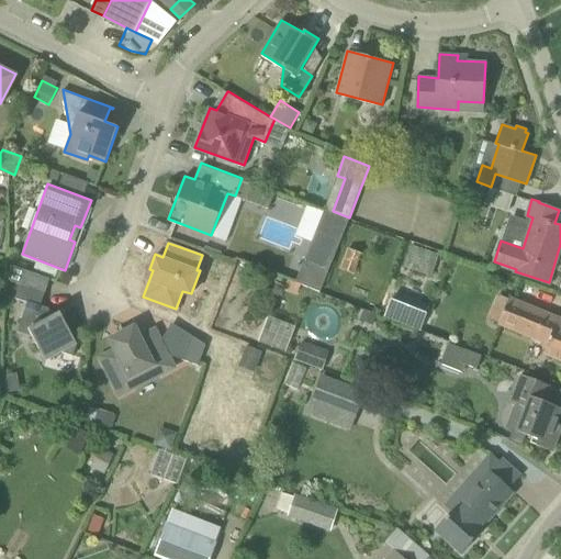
[(433,270),(437,248),(411,243),(406,265),(433,270)]
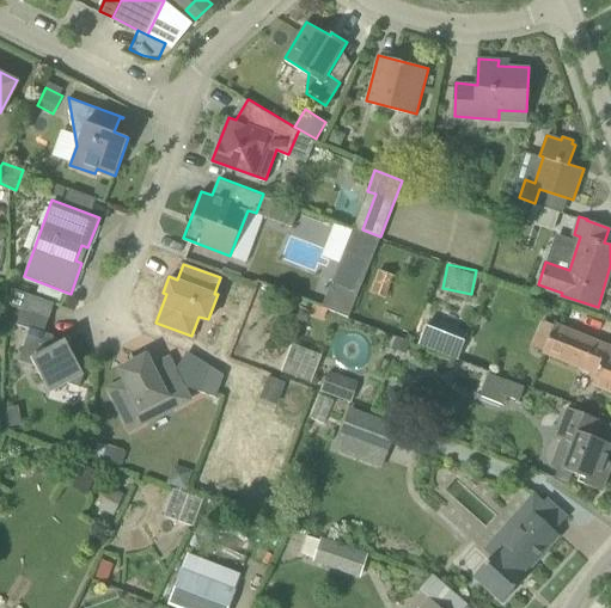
[(349,318),(364,281),(350,276),(348,282),(335,277),(323,307),(349,318)]
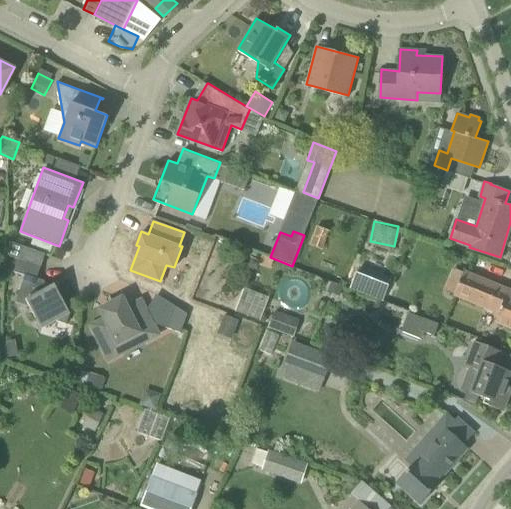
[(37,276),(41,264),(19,257),(15,271),(26,274),(20,293),(32,296),(30,304),(42,327),(56,319),(67,322),(72,304),(65,302),(58,288),(57,289),(50,287),(49,286),(48,286),(44,279),(37,276)]
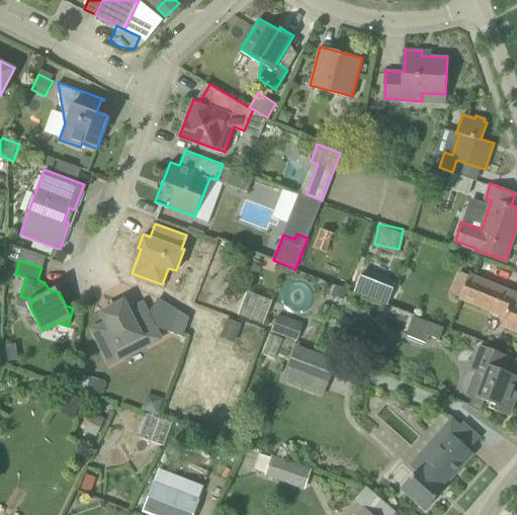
[(355,289),(386,302),(395,281),(363,269),(355,289)]
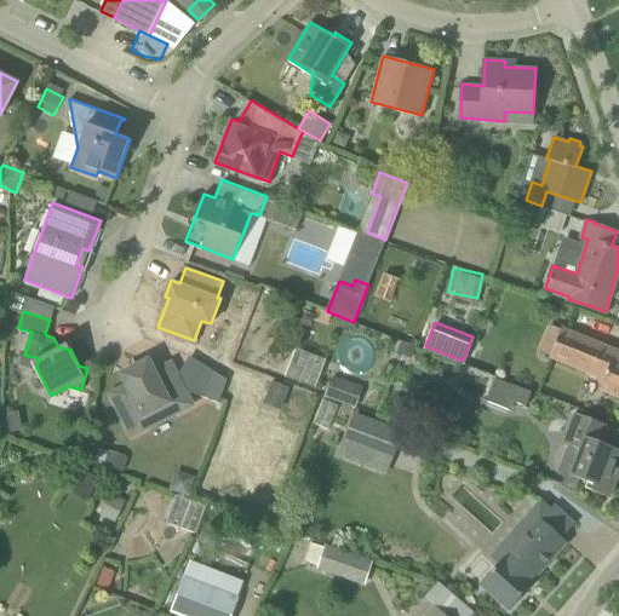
[(601,387),(618,395),(618,349),(617,349),(562,326),(550,355),(605,376),(601,387)]
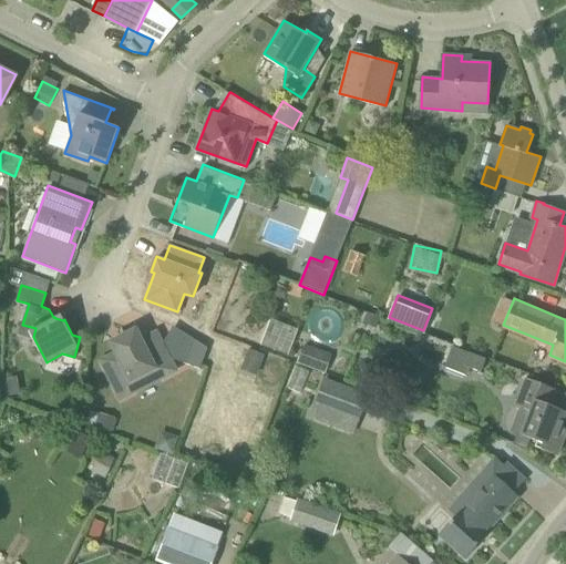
[(369,313),(364,324),(377,328),(381,317),(369,313)]
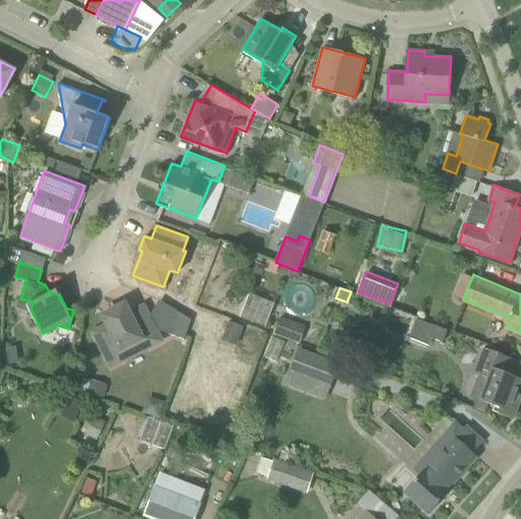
[(242,315),(266,322),(273,299),(248,292),(242,315)]
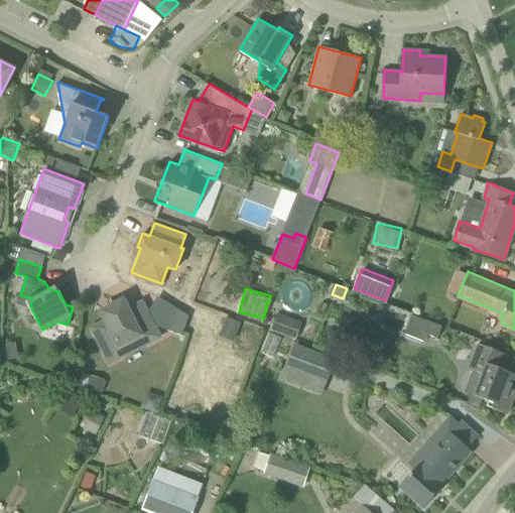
[(159,335),(142,301),(128,308),(124,299),(102,310),(107,319),(93,327),(110,360),(125,353),(122,347),(142,337),(144,343),(159,335)]
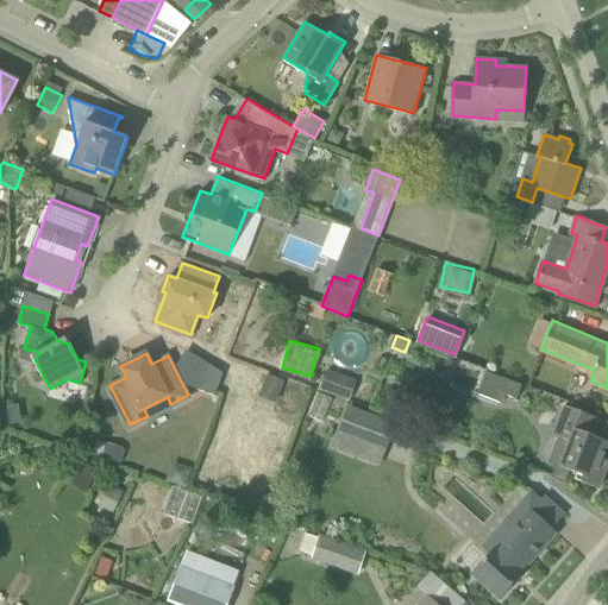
[(224,371),(208,363),(199,388),(215,394),(224,371)]
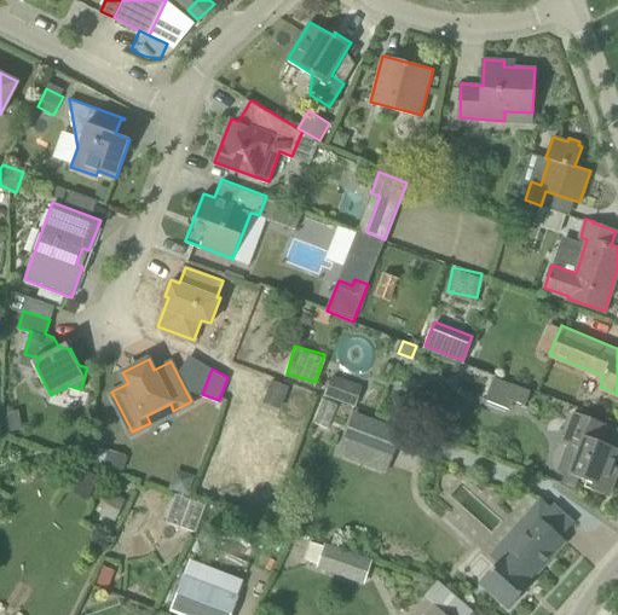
[(363,381),(334,371),(327,390),(357,401),(363,381)]
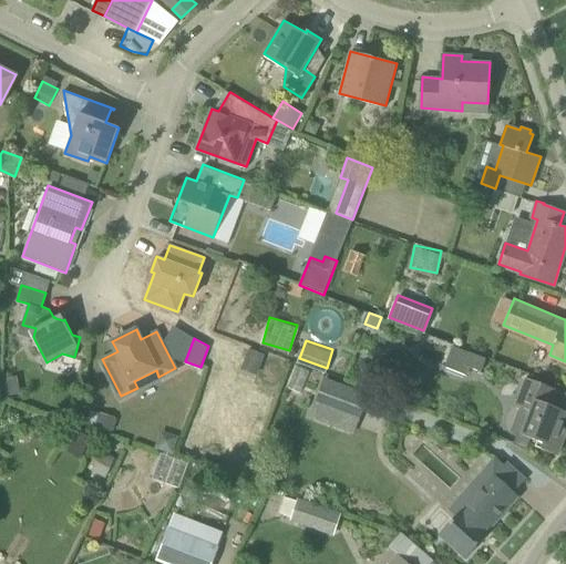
[(265,352),(250,347),(245,362),(259,368),(265,352)]
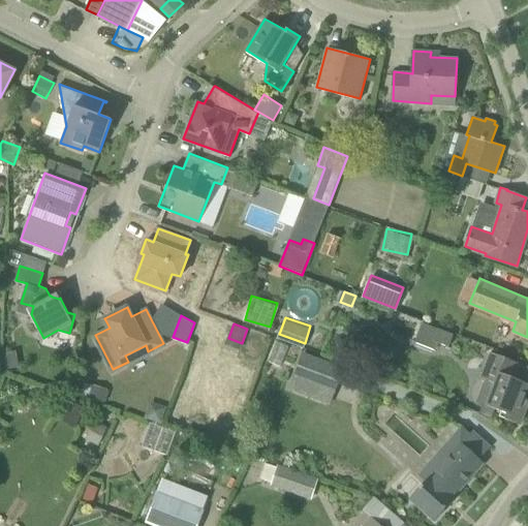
[(438,328),(434,340),(448,346),(454,334),(438,328)]
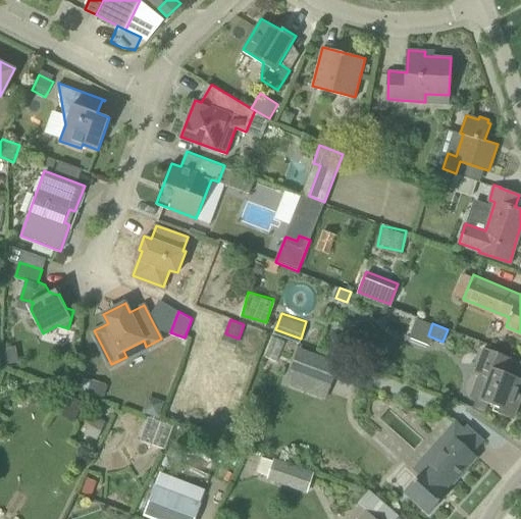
[(291,371),(329,385),(339,362),(300,347),(291,371)]
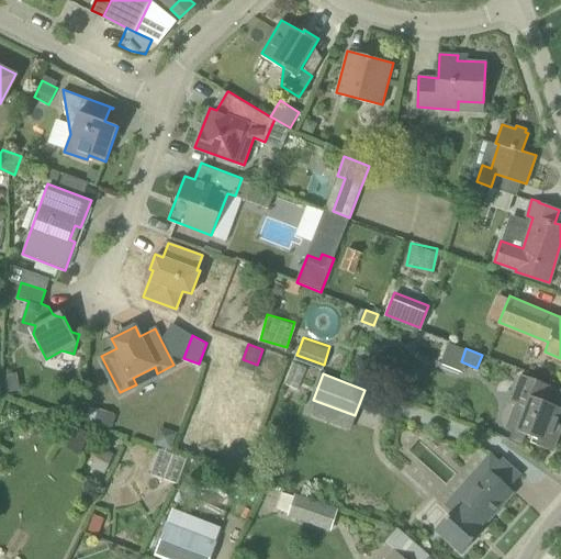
[(536,444),(552,450),(560,428),(560,424),(557,422),(560,412),(560,406),(543,400),(550,384),(522,373),(511,400),(526,405),(517,429),(538,438),(536,444)]
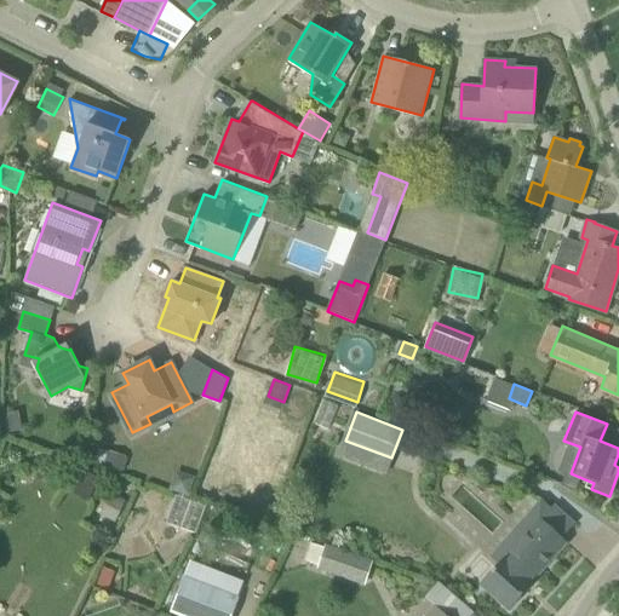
[(102,510),(115,517),(125,501),(110,494),(102,510)]
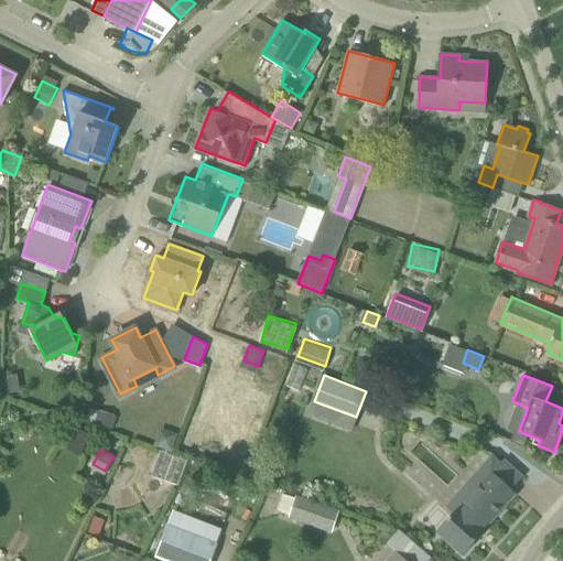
[(459,506),(437,531),(464,554),(486,529),(484,527),(515,492),(511,488),(523,475),(504,459),(500,462),(493,455),(474,476),(480,484),(461,506),(459,506)]
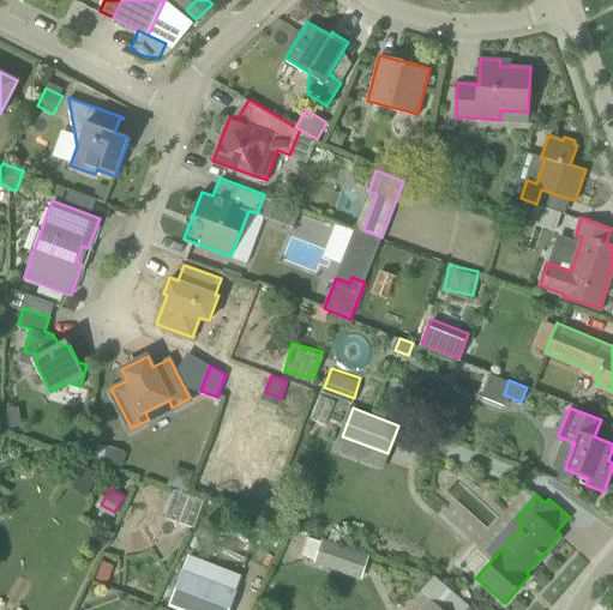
[(322,538),(316,556),(313,561),(362,578),(370,554),(322,538)]
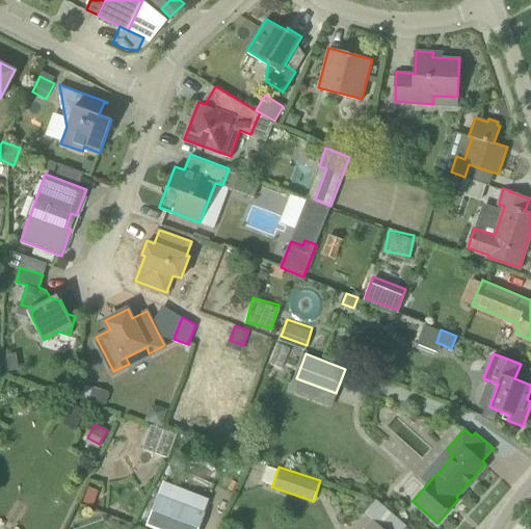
[(184,504),(175,528),(198,528),(206,511),(184,504)]
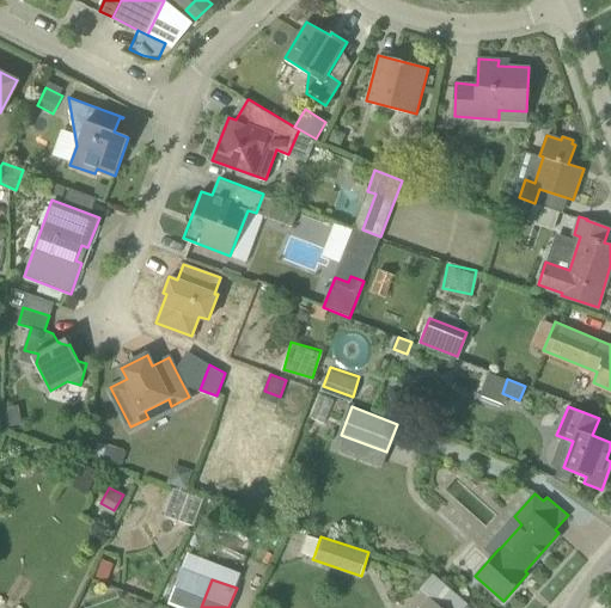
[(444,607),(429,596),(419,607),(444,607)]
